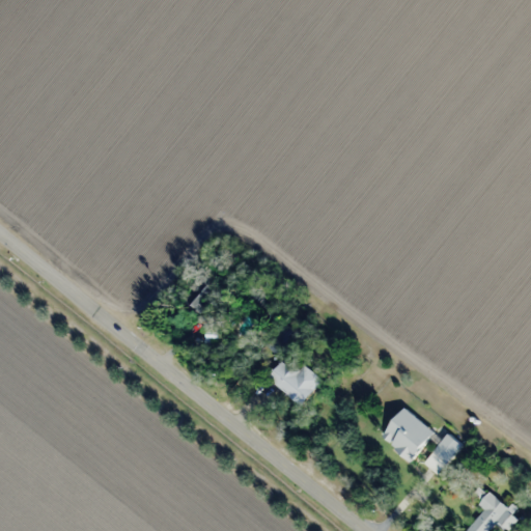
[(200,314),(220,292),(205,279),(186,301),(200,314)]
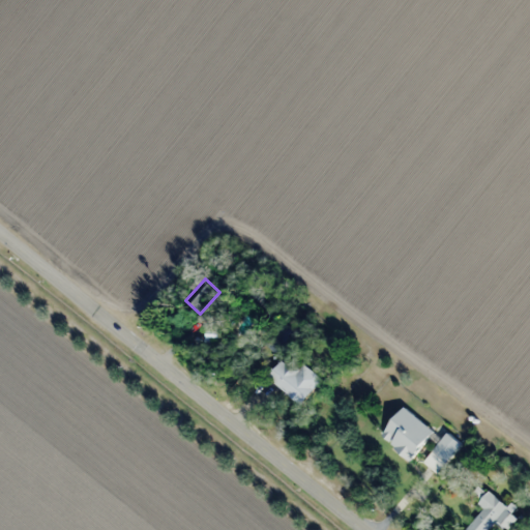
[(269,381),(304,405),(322,378),(288,354),(269,381)]
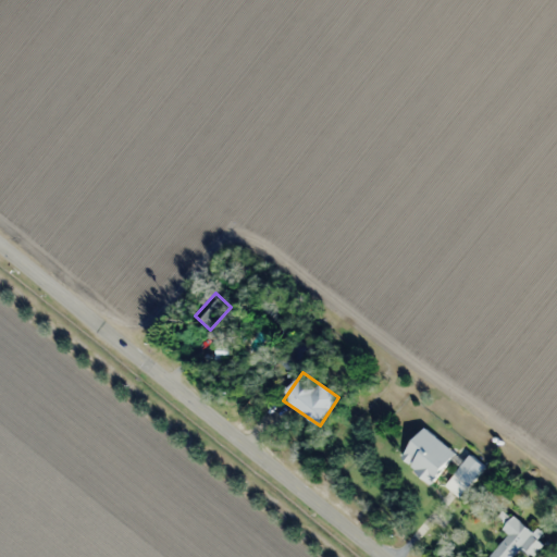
[(432,485),(458,455),(426,429),(400,459),(432,485)]
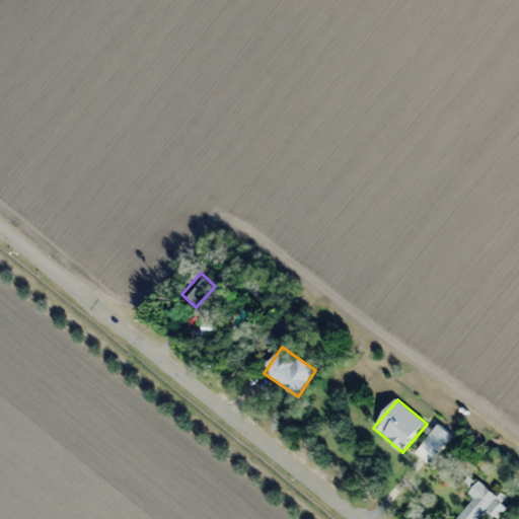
[(453,437),(440,425),(416,453),(429,464),(453,437)]
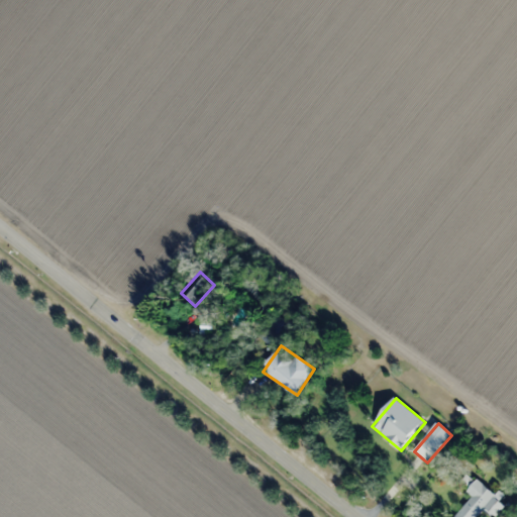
[(456,516),(478,516),(483,510),(492,516),(497,516),(507,503),(476,481),(468,492),(473,496),(456,516)]
